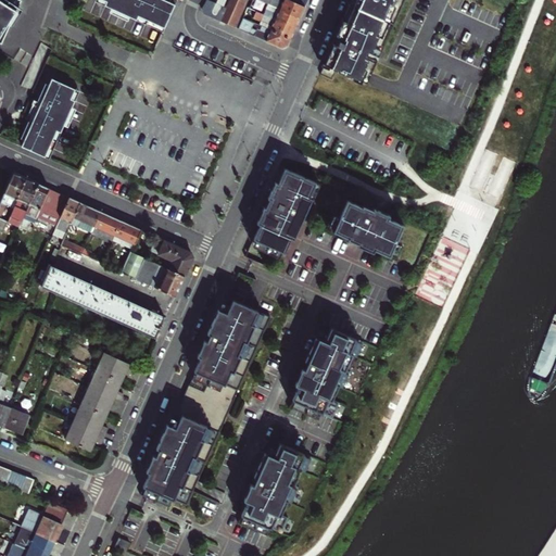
[(0,0),(0,43),(1,45),(22,0),(0,0)]
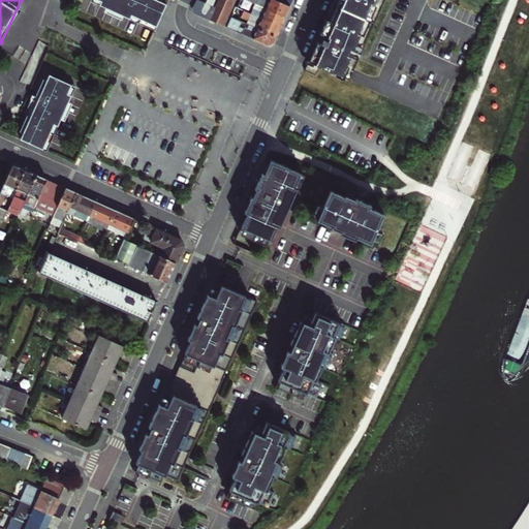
[(157,0),(91,0),(91,1),(155,30),(166,4),(157,0)]
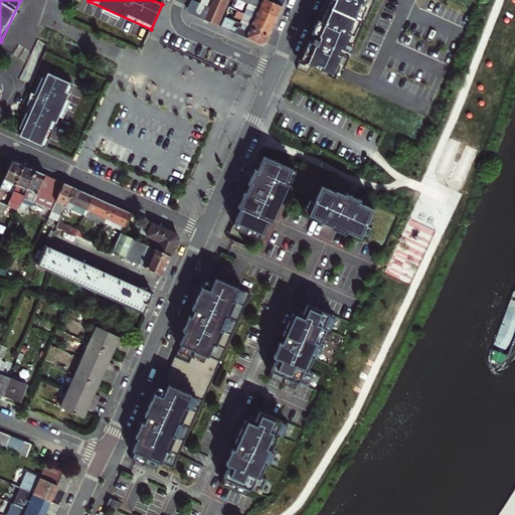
[(229,0),(211,0),(207,8),(189,1),(186,8),(188,12),(194,15),(216,24),(226,0),(228,0),(229,0)]
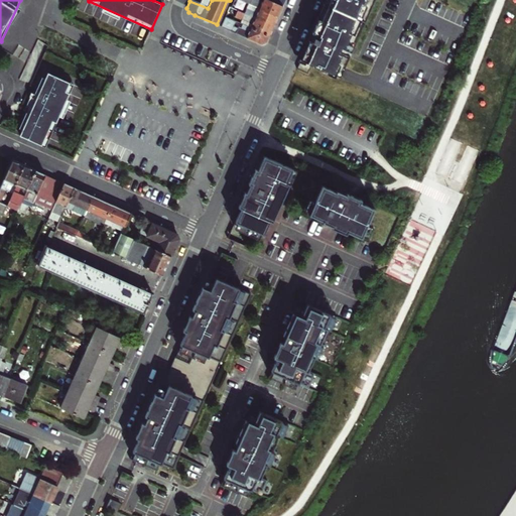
[(241,0),(249,3),(277,17),(281,8),(284,0),(267,0),(241,0)]
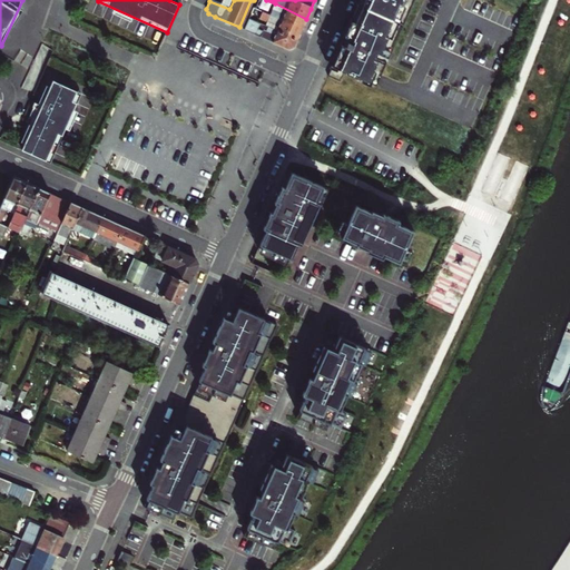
[(344,71),(377,86),(414,0),(361,0),(360,3),(332,67),(328,76),(340,81),(344,71)]
